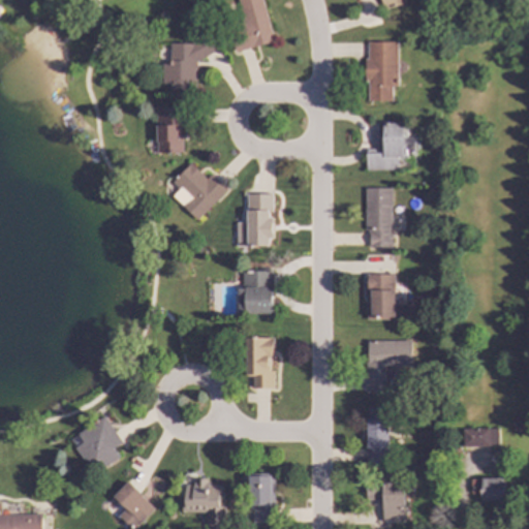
[(238,52),(273,41),(261,0),(227,0),(224,1),(238,52)]
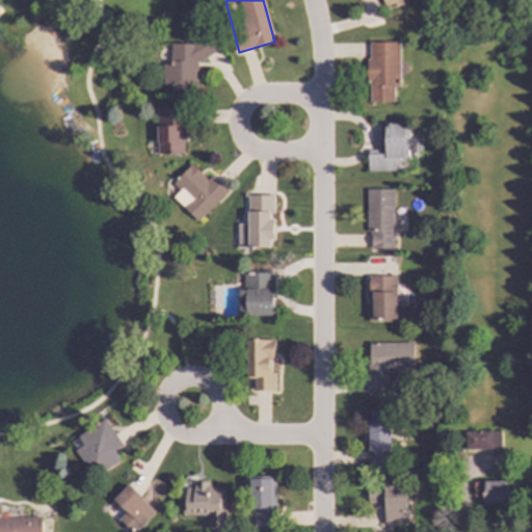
[(381,0),(384,8),(403,4),(401,0),(381,0)]
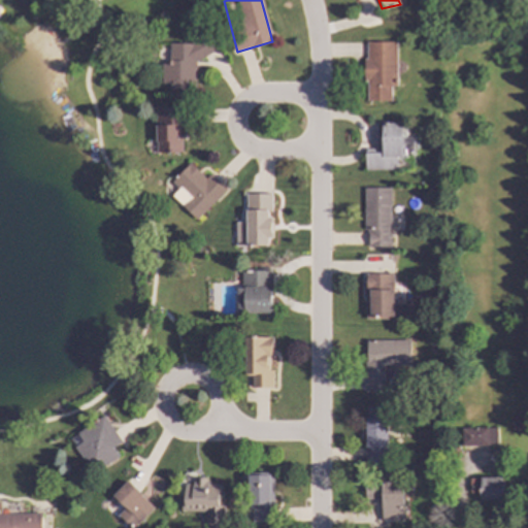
[(195,57),(210,56),(210,41),(167,41),(168,64),(161,64),(162,90),(195,90),(195,57)]
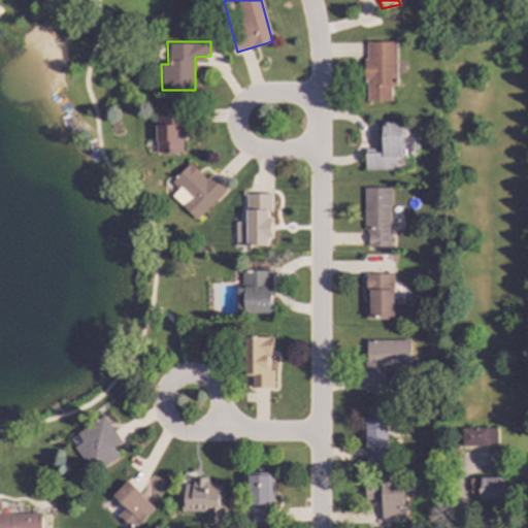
[(395,41),(364,42),(365,101),(391,101),(390,87),(396,87),(395,41)]
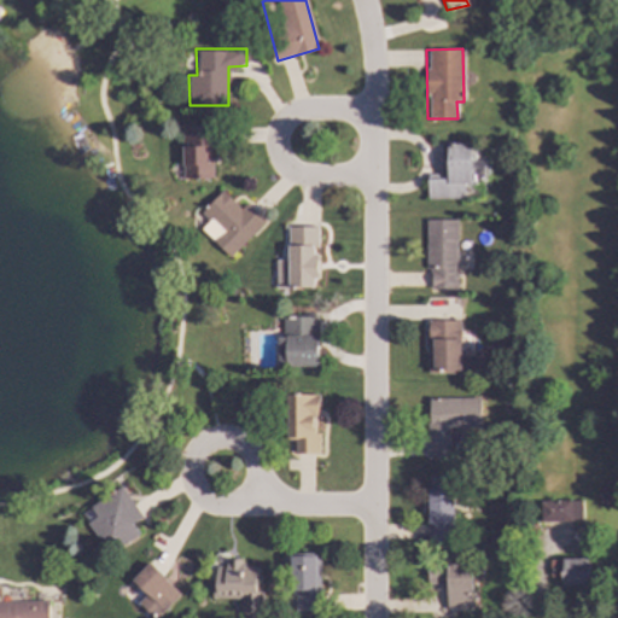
[(211,178),(210,126),(181,126),(182,179),(211,178)]
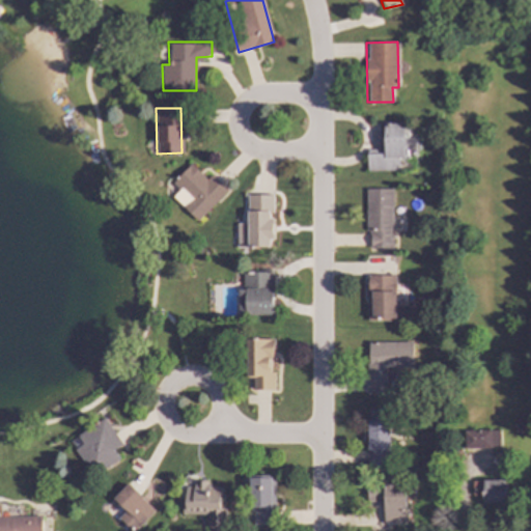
[(366,149),(366,171),(398,171),(398,158),(406,158),(406,154),(415,154),(415,135),(408,135),(408,122),(381,122),(380,150),(366,149)]
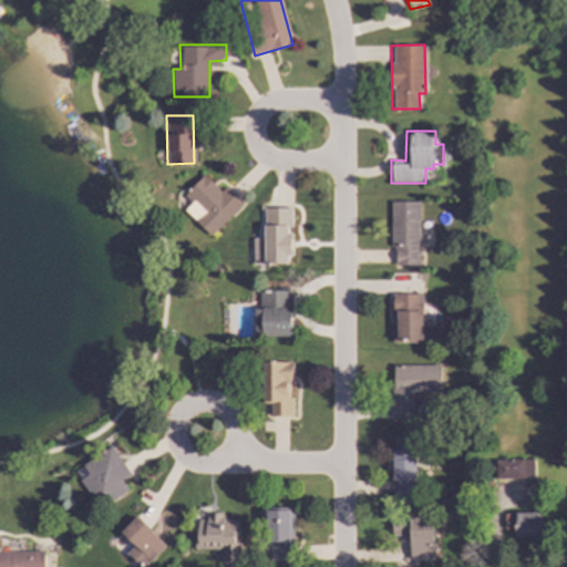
[(419,202),(391,202),(391,266),(419,266),(419,202)]
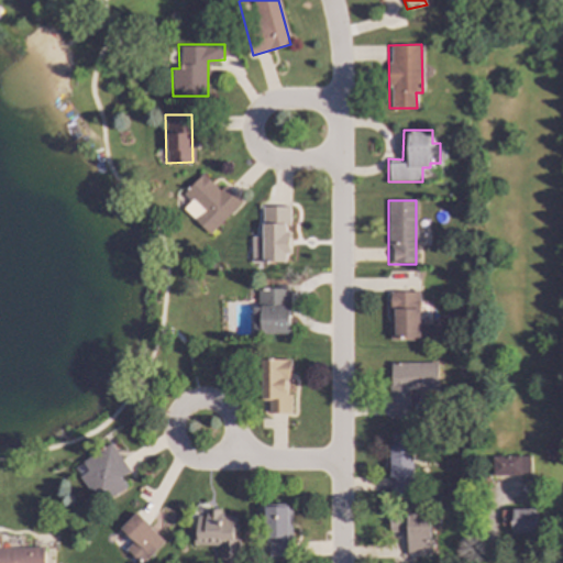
[(289,289),(257,288),(257,307),(253,307),(252,333),(289,334),(289,289)]
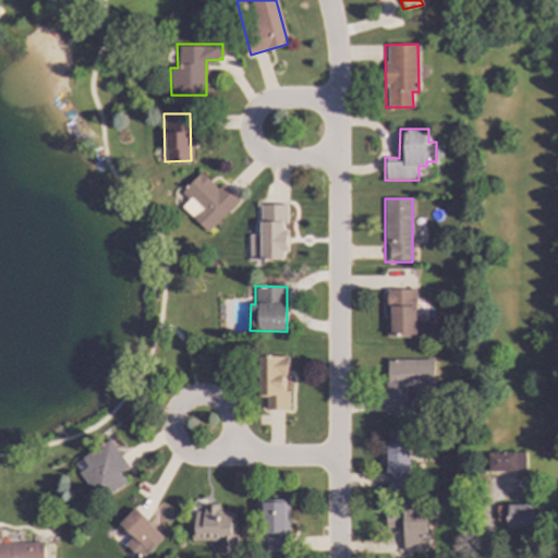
[(386,337),(431,337),(431,318),(416,318),(415,289),(386,289),(386,337)]
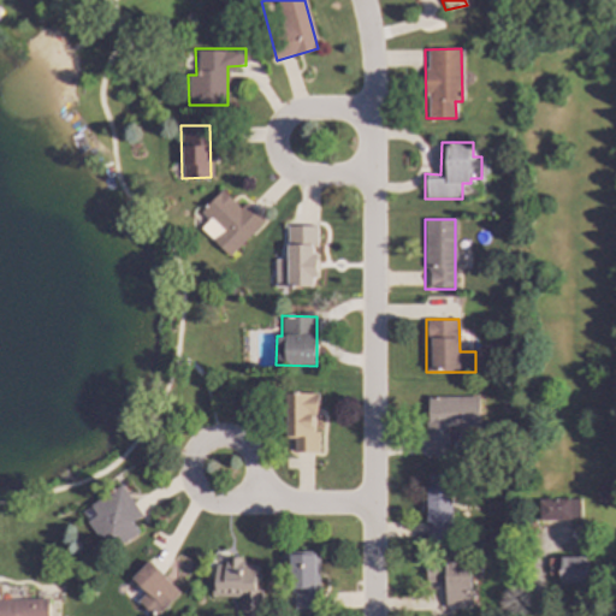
[(317,394),(285,392),(284,452),(318,454),(318,432),(315,432),(317,394)]
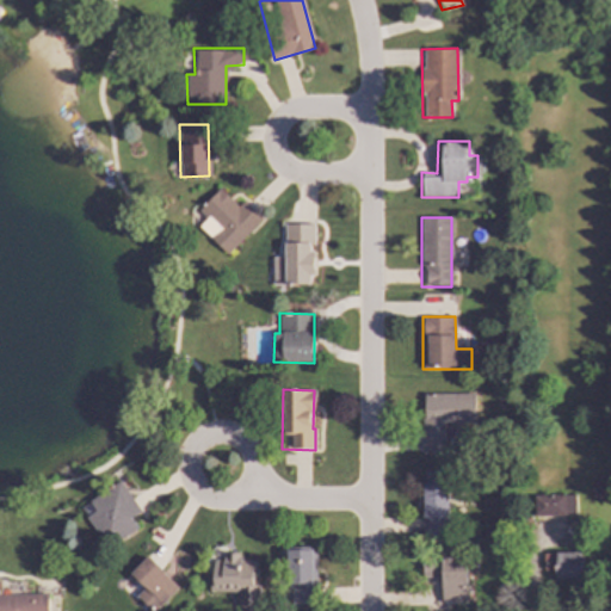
[(474,394),(424,394),(424,409),(419,409),(420,452),(443,452),(443,424),(475,423),(474,394)]
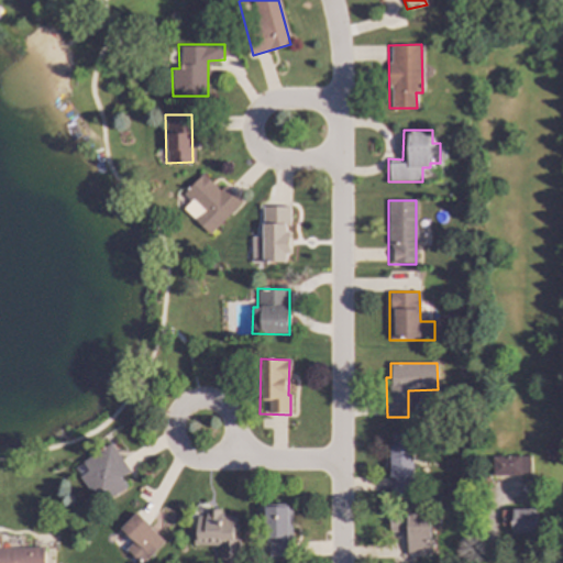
[(389,493),(412,493),(411,434),(388,435),(389,493)]
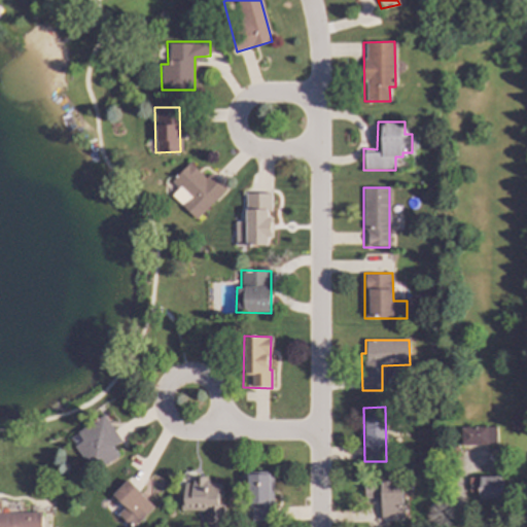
[(112,447),(119,443),(105,416),(68,435),(90,473),(118,458),(112,447)]
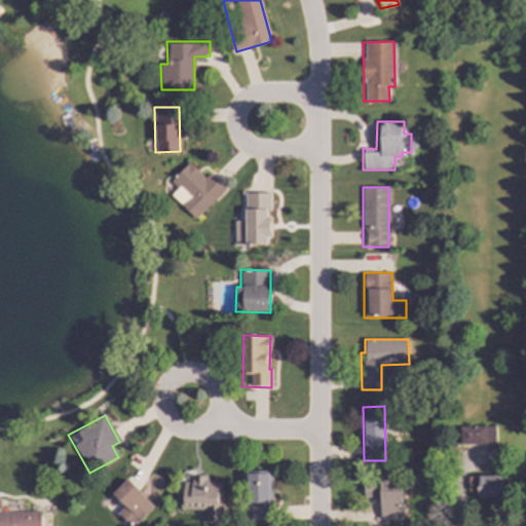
[(498,443),(463,444),(463,426),(498,425),(498,443)]
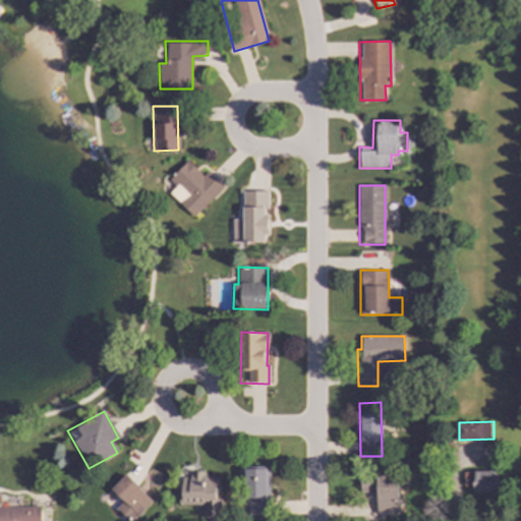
[(267,515),(268,467),(246,466),(245,515),(267,515)]
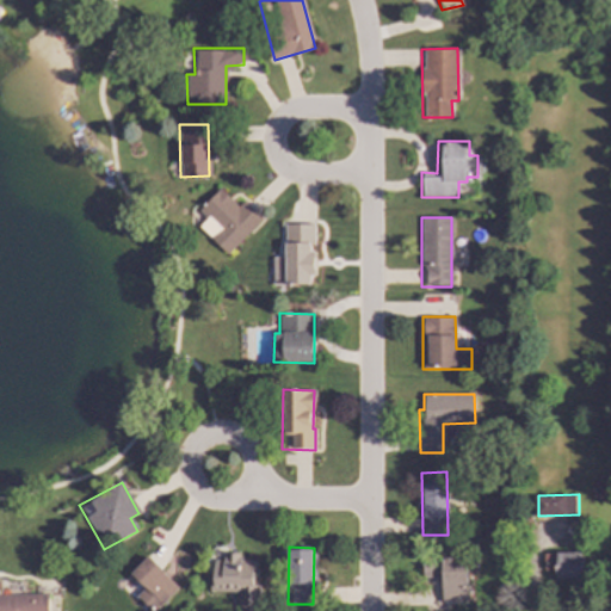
[(586,579),(559,579),(559,569),(548,569),(548,553),(586,553),(586,579)]
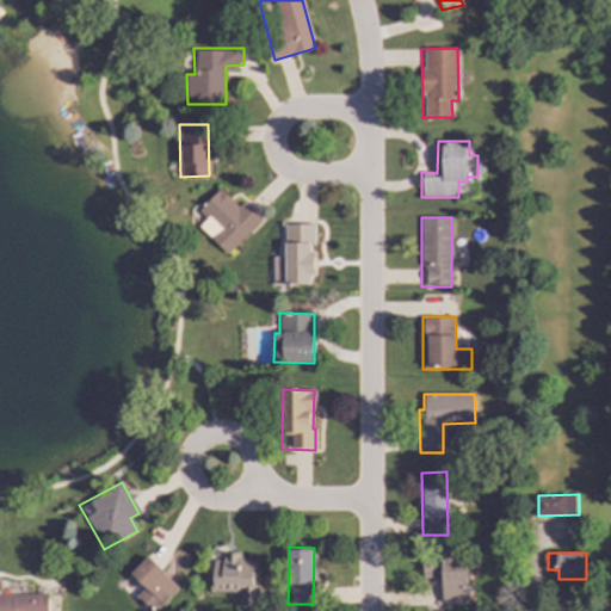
[(235,592),(236,606),(257,606),(257,560),(240,560),(240,554),(207,555),(208,592),(235,592)]
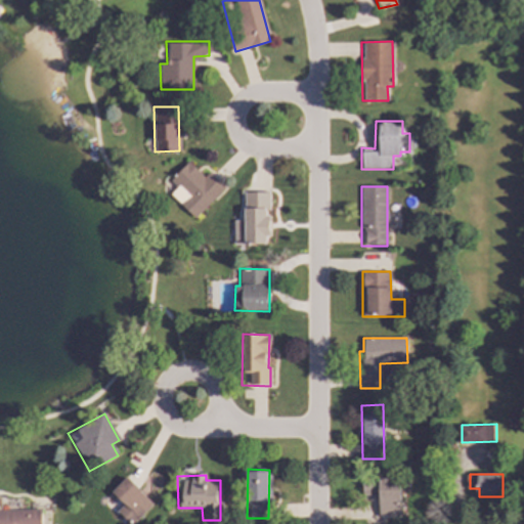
[(132,523),(153,504),(126,477),(110,493),(120,504),(115,510),(129,523),(132,523)]
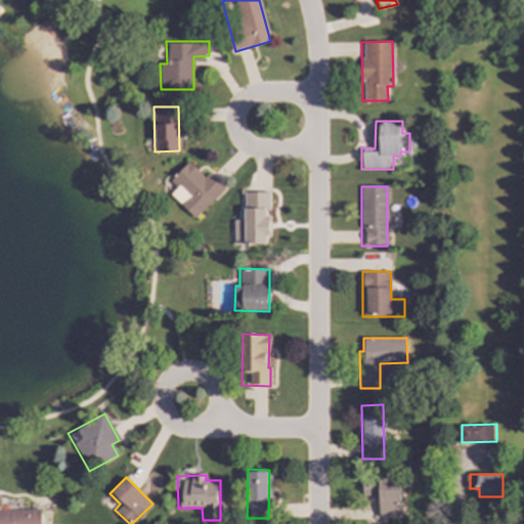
[(378,517),(399,517),(399,478),(361,479),(361,495),(377,494),(378,517)]
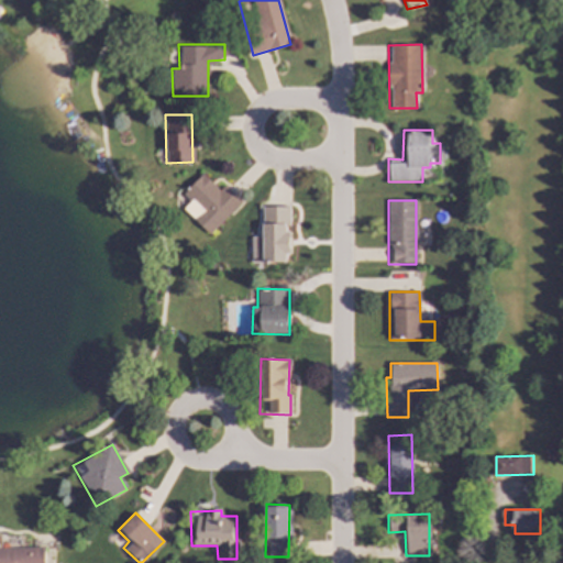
[(0,547),(0,562),(44,562),(44,547),(0,547)]
